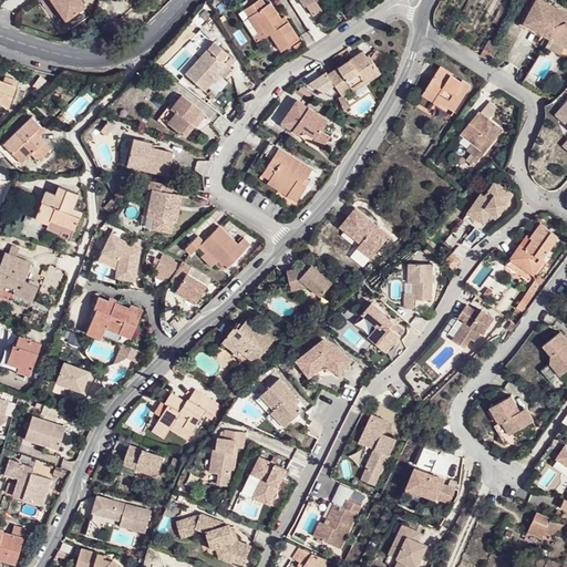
[(81,0),(52,0),(66,20),(86,6),(81,0)]
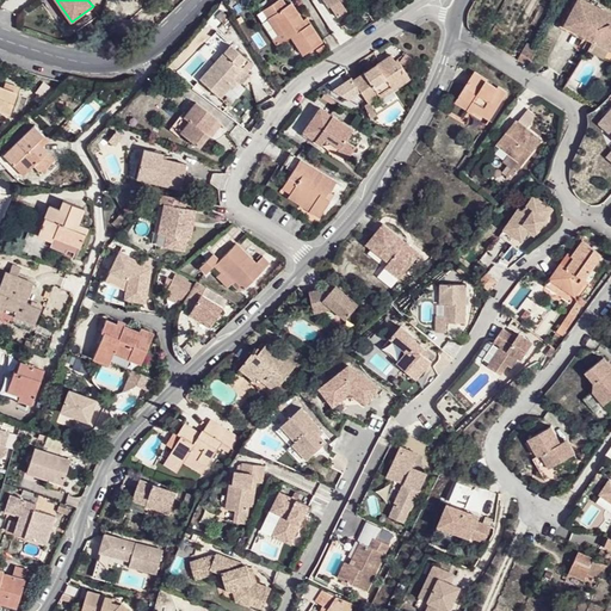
[(278,0),(261,11),(266,19),(271,17),(285,41),(291,37),(302,54),(322,42),(310,24),(306,17),(302,20),(291,2),(285,7),(281,0),(278,0)]
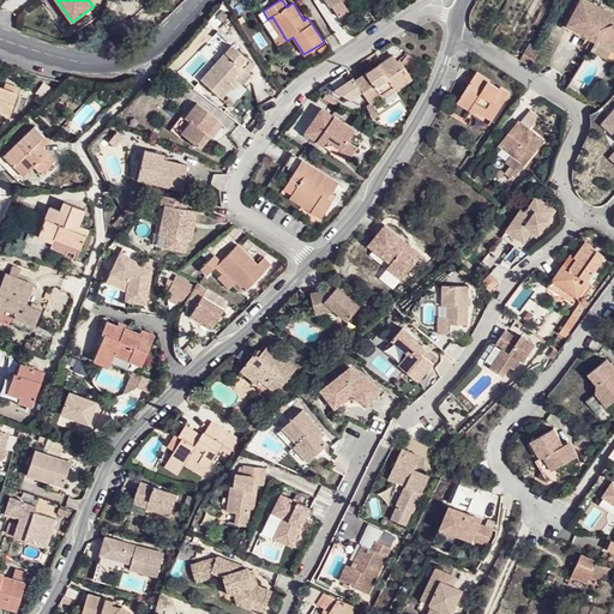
[(338,0),(335,0),(329,4),(336,16),(344,10),(338,0)]
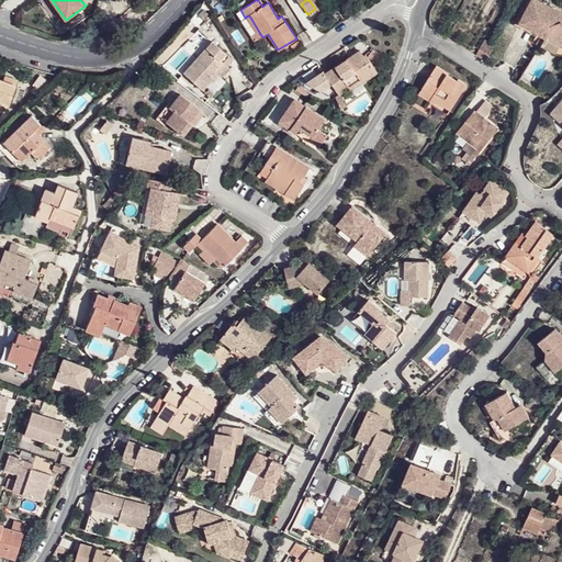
[(532,0),(518,26),(536,35),(538,33),(543,36),(546,42),(557,38),(561,46),(561,25),(561,26),(558,13),(532,0)]
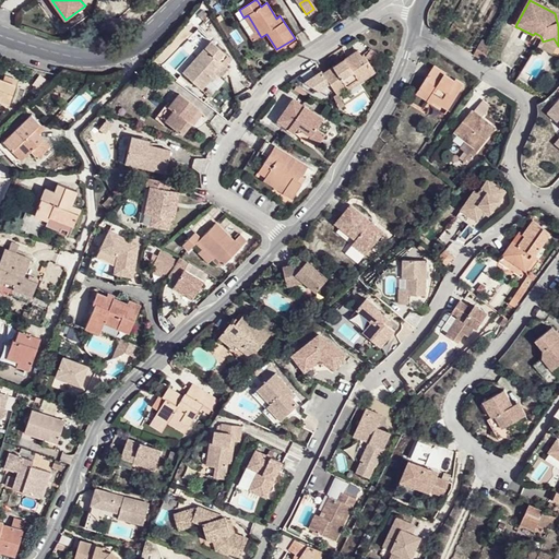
[(258,38),(261,37),(248,15),(244,18),(258,38)]
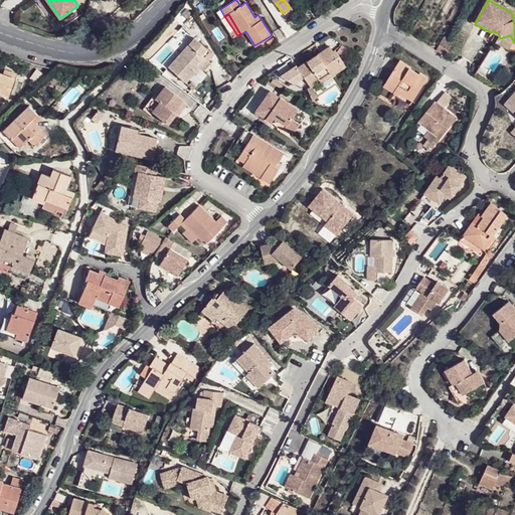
[(195,35),(192,37),(202,46),(205,43),(195,35)]
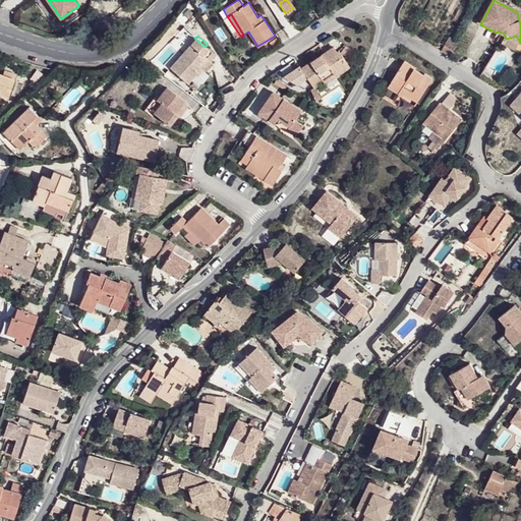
[(210,52),(205,47),(194,38),(168,65),(185,82),(199,68),(196,66),(199,64),(205,68),(210,63),(205,57),(210,52)]
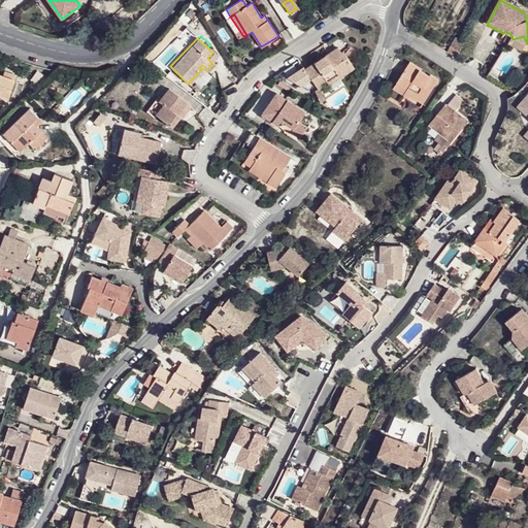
[(459,53),(464,43),(455,39),(450,48),(459,53)]
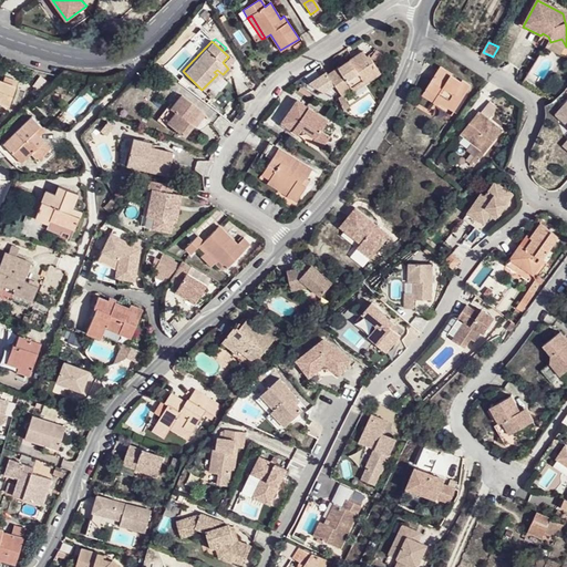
[(347,59),(326,73),(339,94),(337,96),(342,109),(349,105),(340,94),(350,88),(349,85),(360,79),(362,82),(380,71),(368,53),(364,55),(361,50),(353,55),(354,58),(349,62),(347,59)]
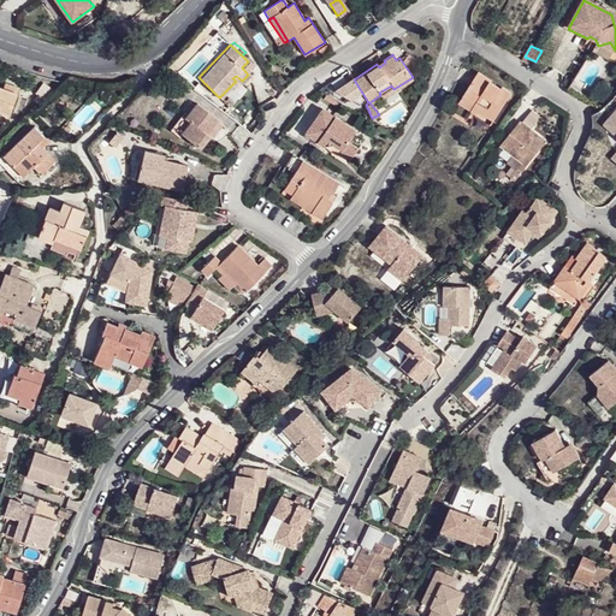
[(478,71),(461,95),(478,106),(475,108),(492,119),(510,93),(501,86),(498,88),(489,82),(490,78),(478,71)]
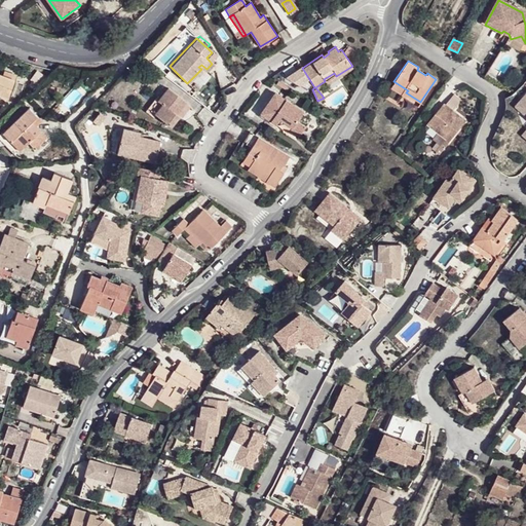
[(326,83),(336,76),(334,73),(324,79),(325,81),(326,83)]
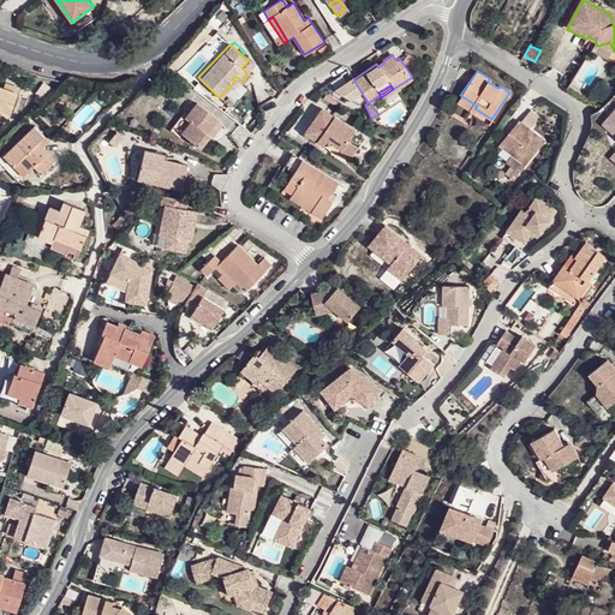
[(460,95),(457,100),(472,111),(475,108),(477,106),(460,95)]
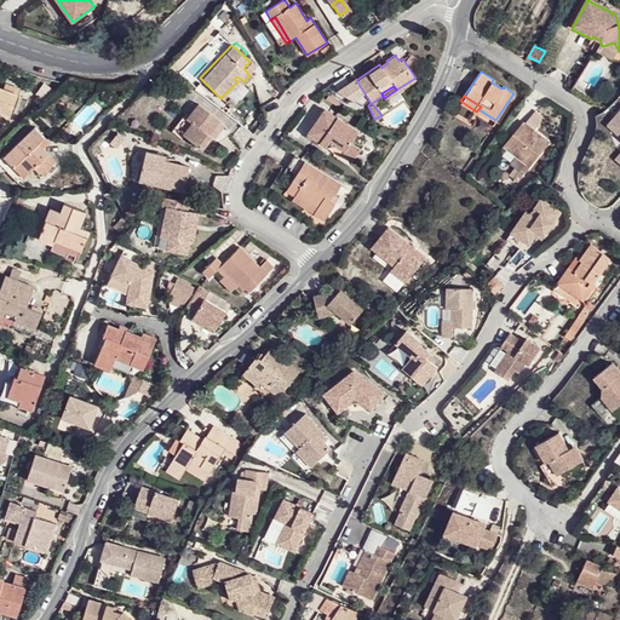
[(217,116),(195,101),(184,115),(181,113),(171,125),(200,145),(210,133),(206,132),(204,130),(206,126),(210,128),(217,116)]
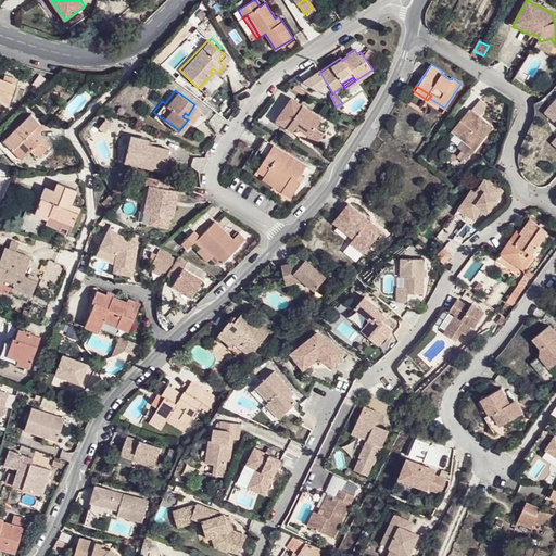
[(286,125),(291,129),(294,123),(308,133),(320,115),(290,95),(274,116),(286,125)]
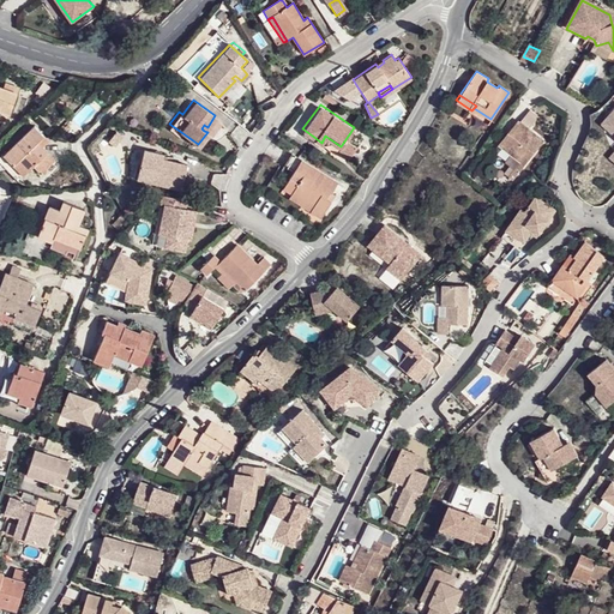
[(613,110),(601,125),(613,136),(613,110)]
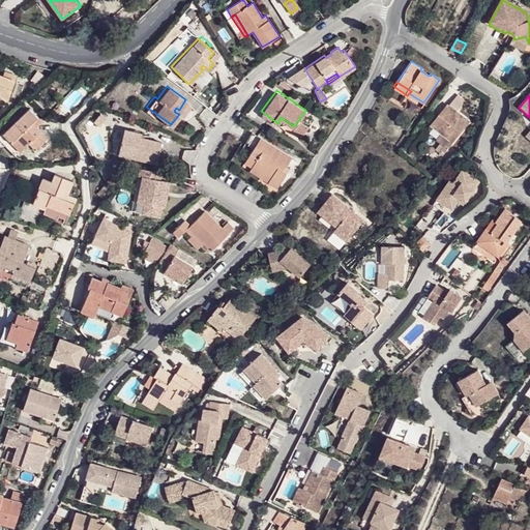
[(460,97),(451,106),(459,112),(466,104),(460,97)]
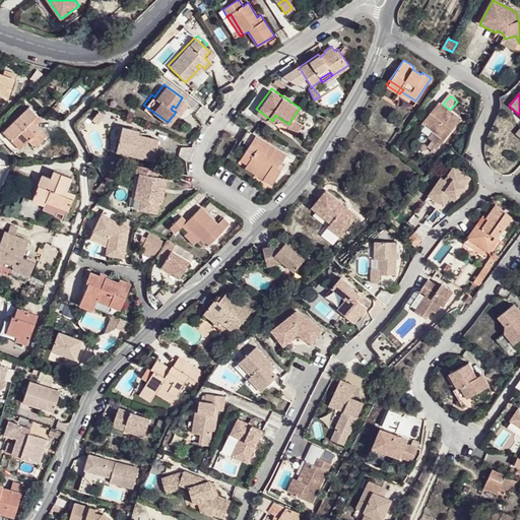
[(443,104),(439,100),(421,119),(443,138),(460,119),(450,110),(443,104)]
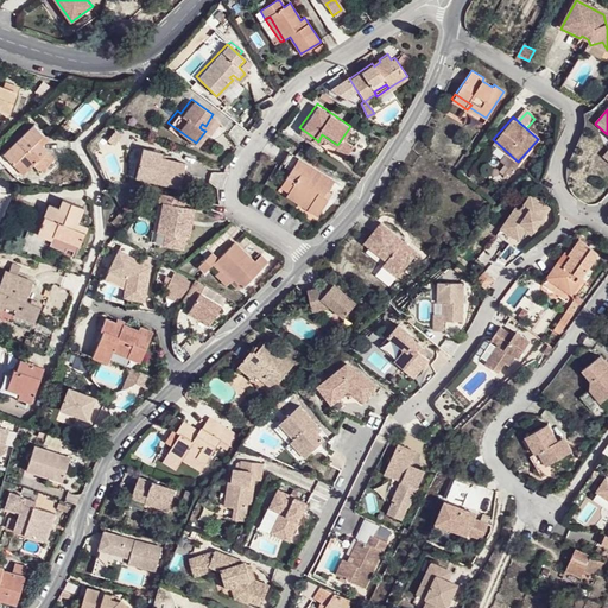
[(32,126),(10,150),(8,151),(18,160),(21,156),(32,166),(40,175),(54,159),(42,147),(48,140),(32,126)]
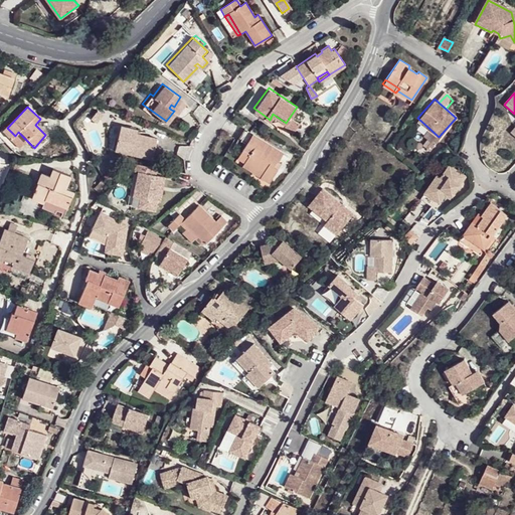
[(273,114),(270,120),(282,129),(286,123),(273,114)]
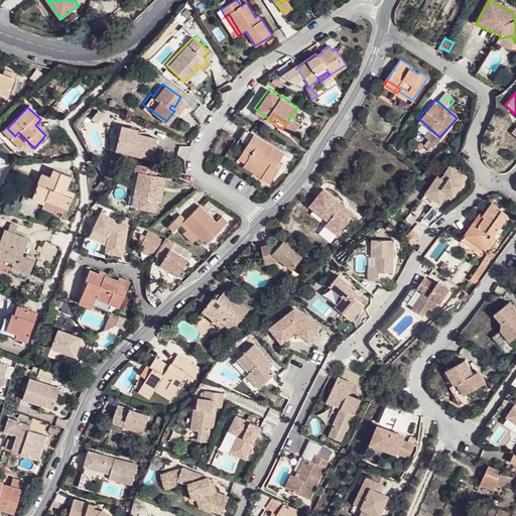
[(138,127),(121,123),(117,142),(133,146),(131,153),(152,158),(156,136),(137,132),(138,127)]
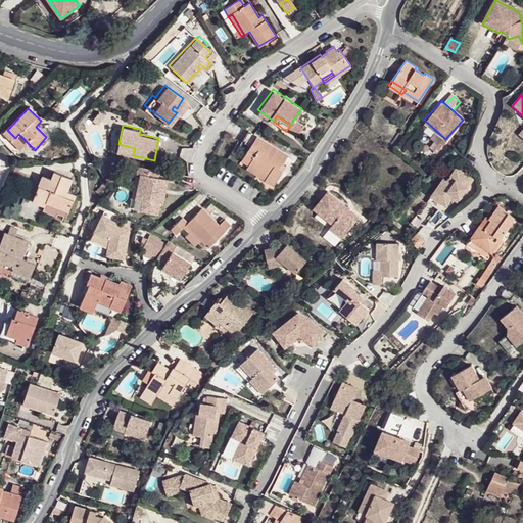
[(295,128),(290,125),(286,131),(284,133),(289,137),(295,128)]
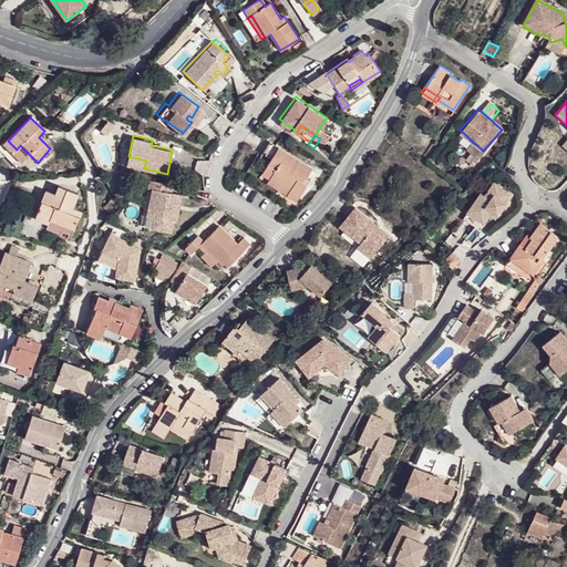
[(7,137),(3,141),(24,161),(30,155),(20,145),(17,150),(8,141),(9,140),(7,137)]
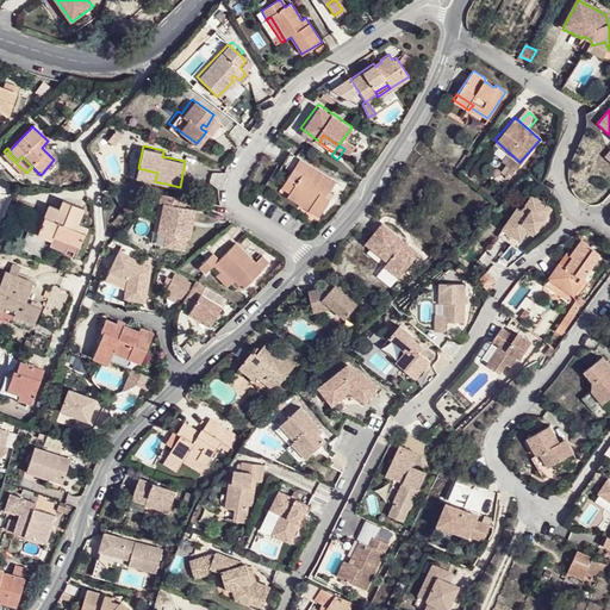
[(294,181),(287,192),(299,199),(300,197),(310,204),(306,209),(317,216),(327,200),(322,195),(325,190),(327,191),(334,181),(288,151),(281,163),(290,168),(286,175),(294,181)]
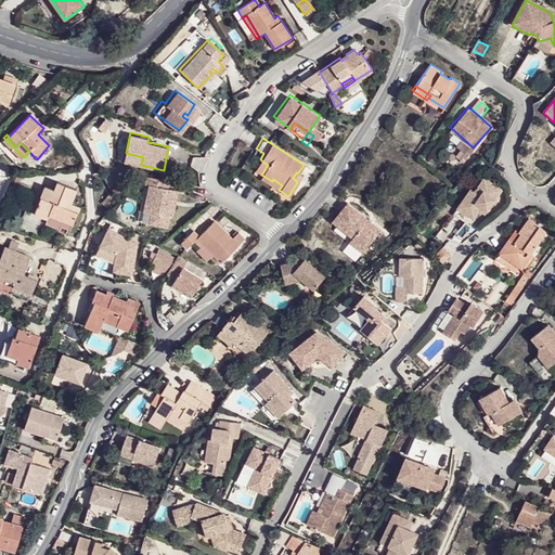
[(124,160),(141,165),(143,157),(126,153),(124,160)]
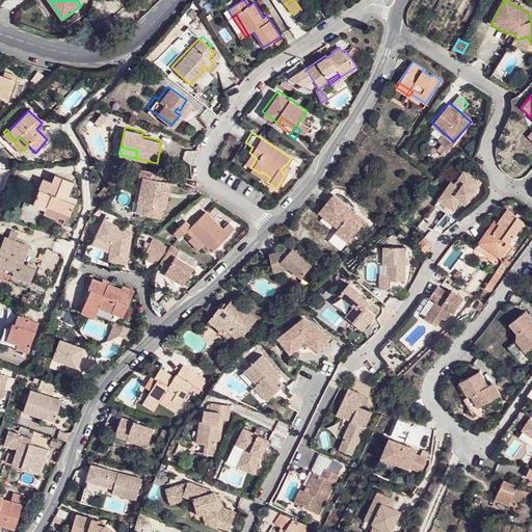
[(289,168),(285,166),(284,165),(281,170),(285,175),(289,168)]
